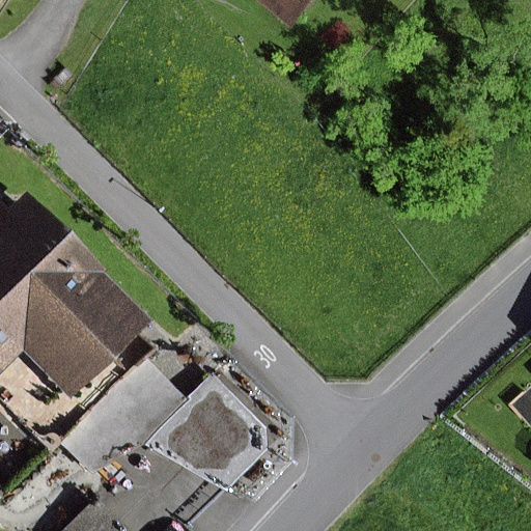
[(267,0),(302,30),(327,0),(267,0)]
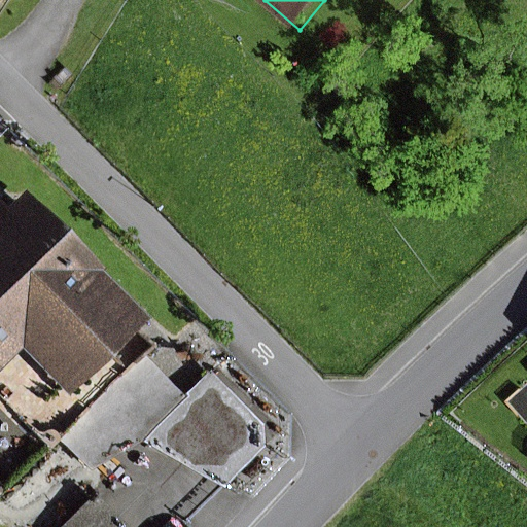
[(0,374),(25,351),(71,398),(151,320),(104,273),(108,270),(30,190),(13,206),(1,192),(0,192),(0,374)]
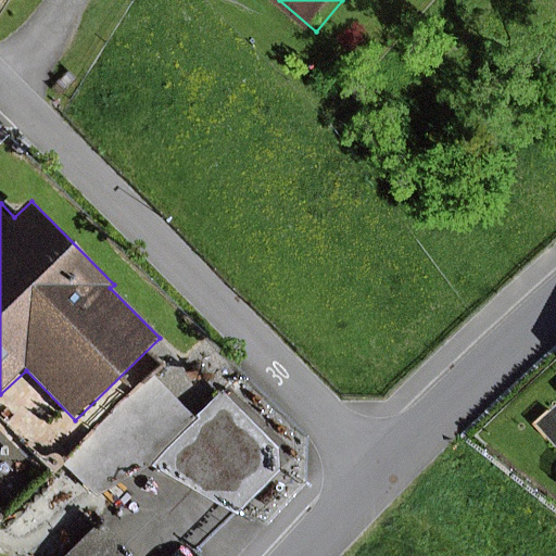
[(197,419),(154,376),(65,463),(98,495),(139,476),(150,465),(197,419)]
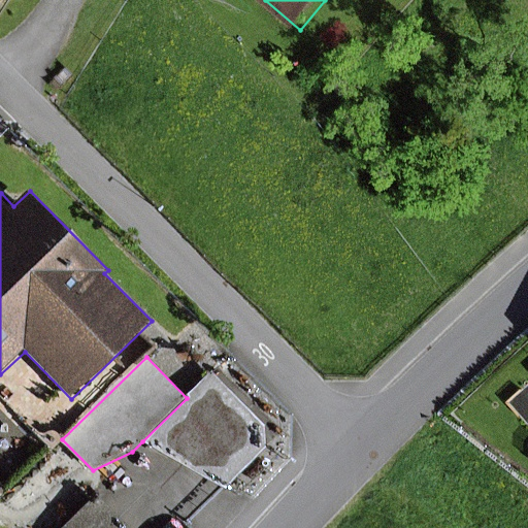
[(34,365),(18,381),(36,399),(53,384),(34,365)]
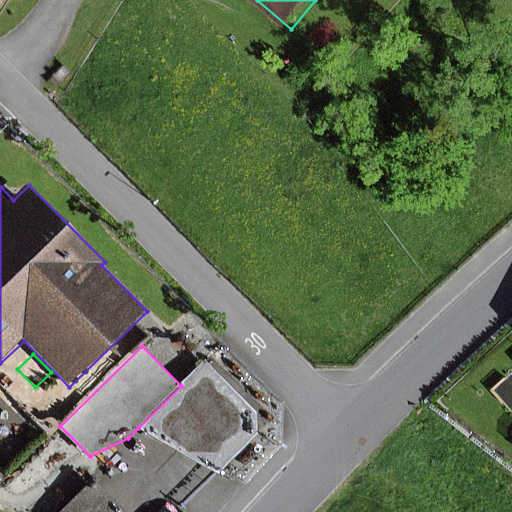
[(206,361),(181,386),(138,428),(218,475),(269,424),(206,361)]
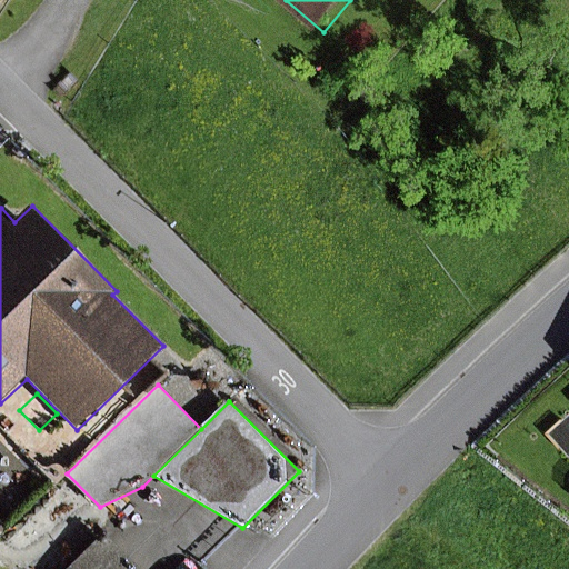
[(139,568),(105,533),(67,568),(139,568)]
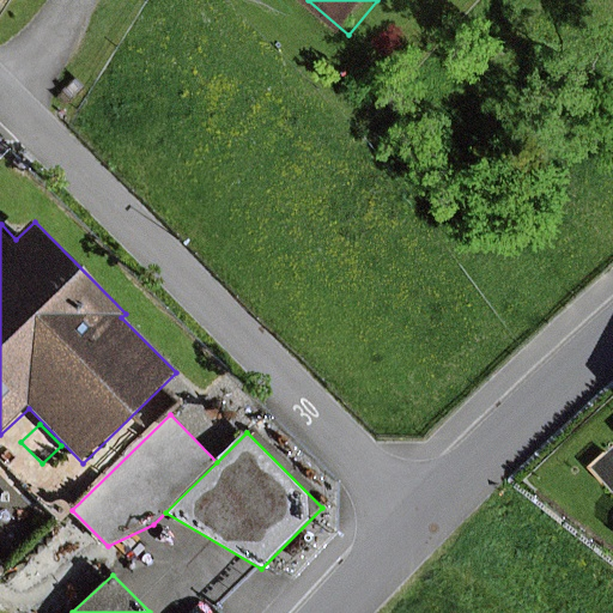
All buildings are outlined.
